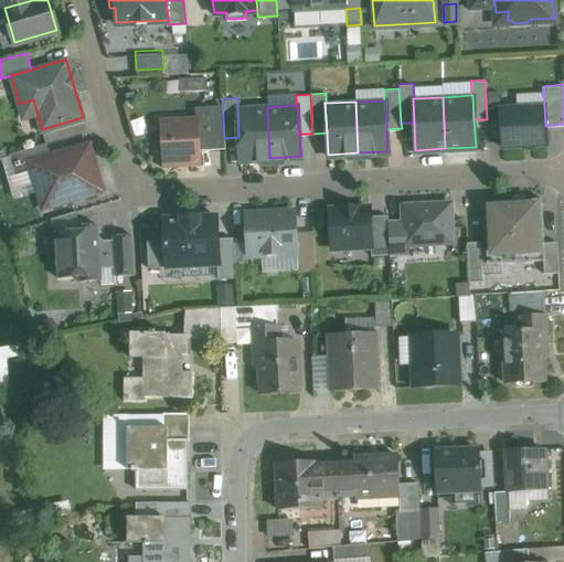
[(544,105),(499,107),(502,146),(545,144),(545,126),(544,105)]
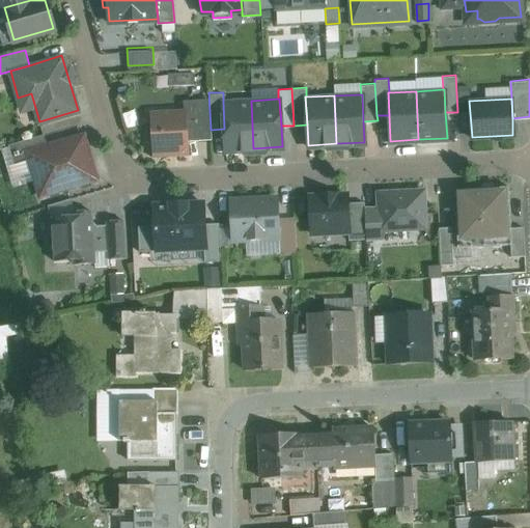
[(223,102),(224,129),(225,149),(253,148),(251,101),(223,102)]
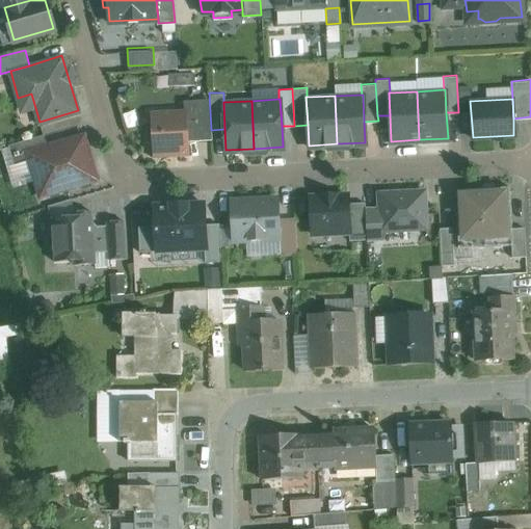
[(185,110),(152,112),(152,126),(147,126),(148,140),(153,140),(154,154),(187,152),(185,110)]
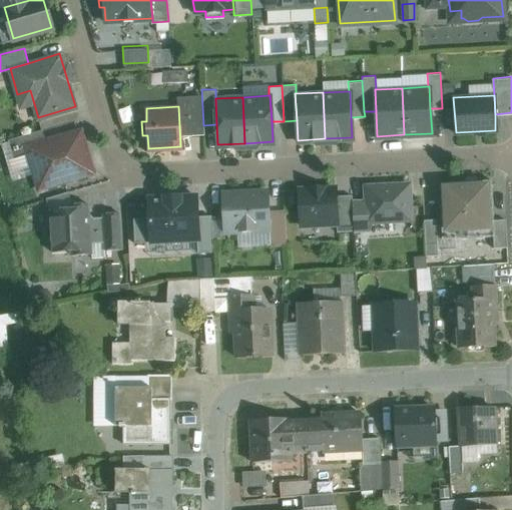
[(42,128),(8,138),(13,157),(30,152),(28,146),(46,141),(42,128)]
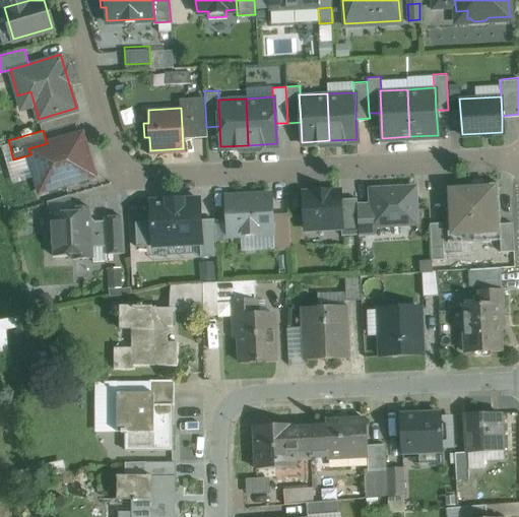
[(47,143),(28,148),(30,154),(41,188),(91,173),(87,157),(90,156),(85,137),(81,138),(80,133),(47,143)]
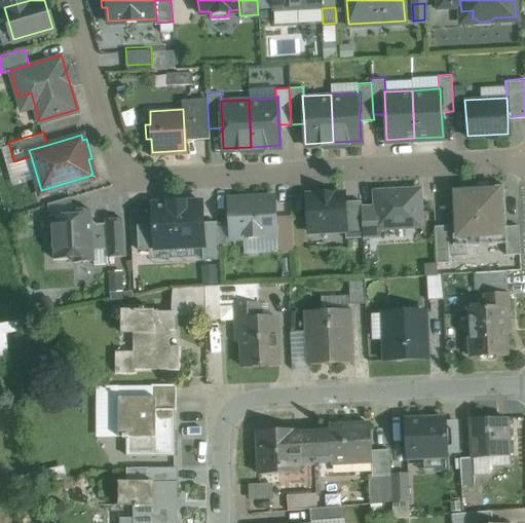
[(503,183),(450,185),(453,244),(505,240),(507,240),(505,224),(503,183)]
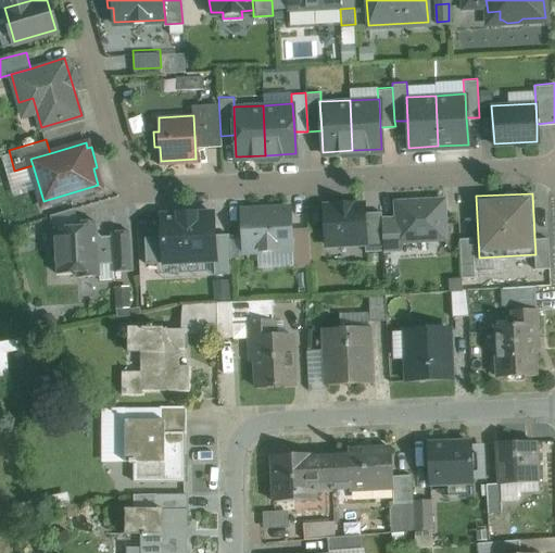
[(443,198),(395,200),(396,217),(398,239),(400,239),(445,237),(443,198)]
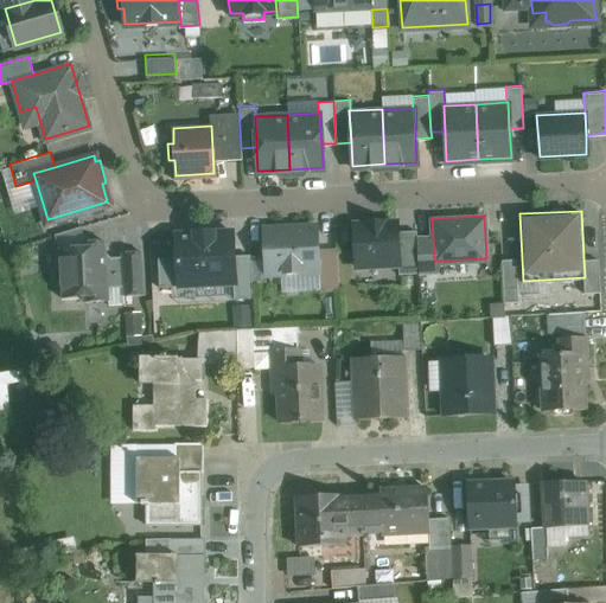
[(396,220),(353,223),(356,264),(397,263),(399,263),(397,230),(396,220)]
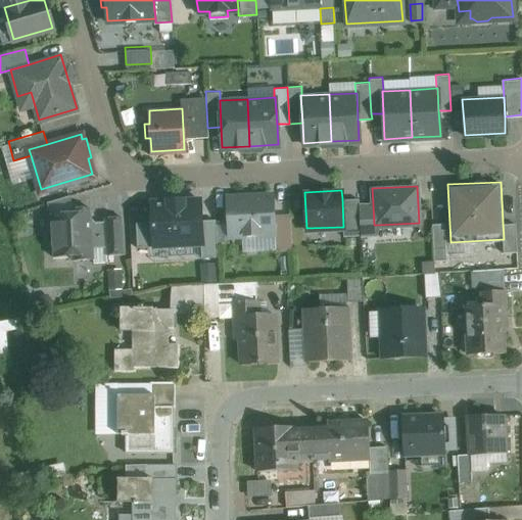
[(272,194),(227,196),(229,234),(274,232),(274,214),(272,194)]
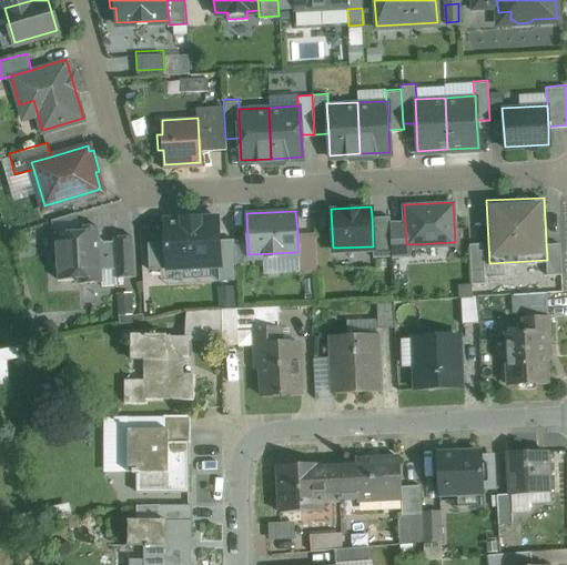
[(390,214),(372,215),(373,246),(372,246),(373,255),(392,254),(390,222),(390,214)]
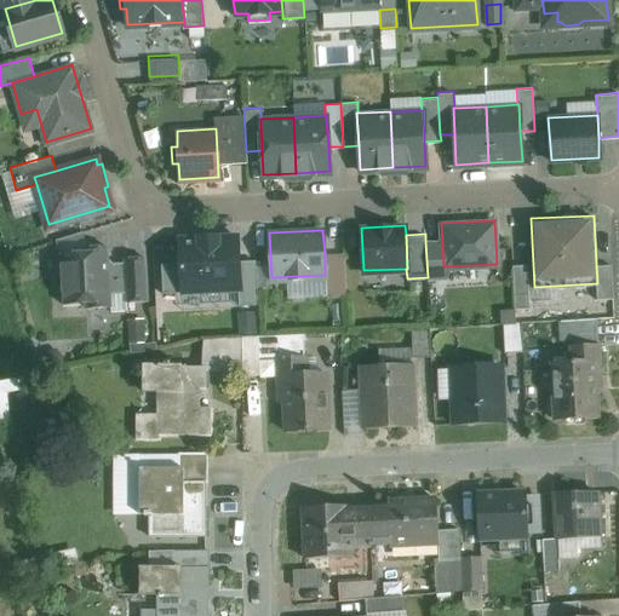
[(238,235),(179,237),(181,260),(183,291),(240,288),(239,260),(238,235)]
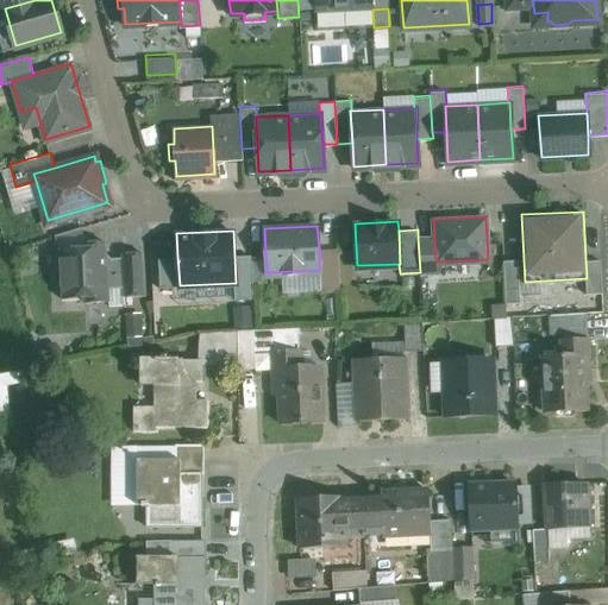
[(434,238),(418,238),(420,272),(438,271),(438,262),(436,262),(434,238)]
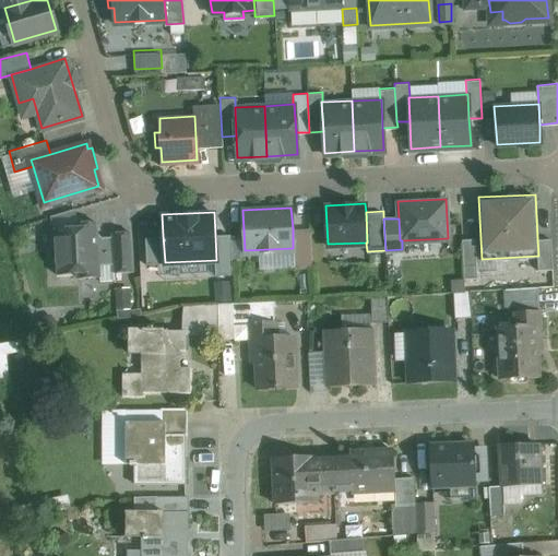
[(96,221),(74,222),(75,226),(55,227),(57,273),(78,272),(78,276),(99,275),(98,263),(114,263),(111,236),(104,236),(103,237),(96,232),(97,231),(96,221)]
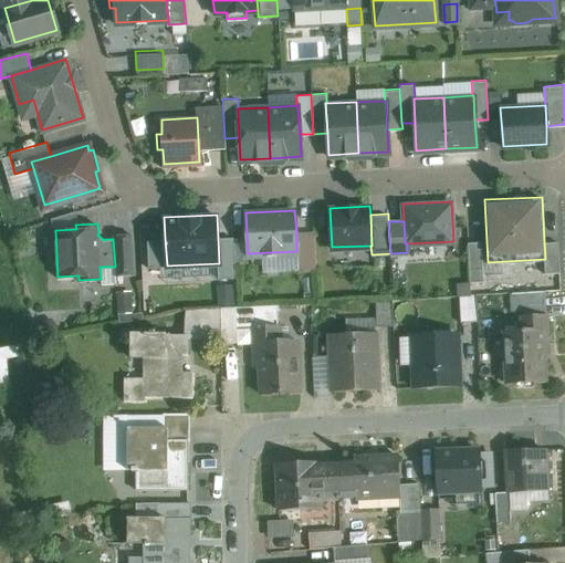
[(313,230),(296,231),(296,251),(297,270),(315,269),(313,230)]
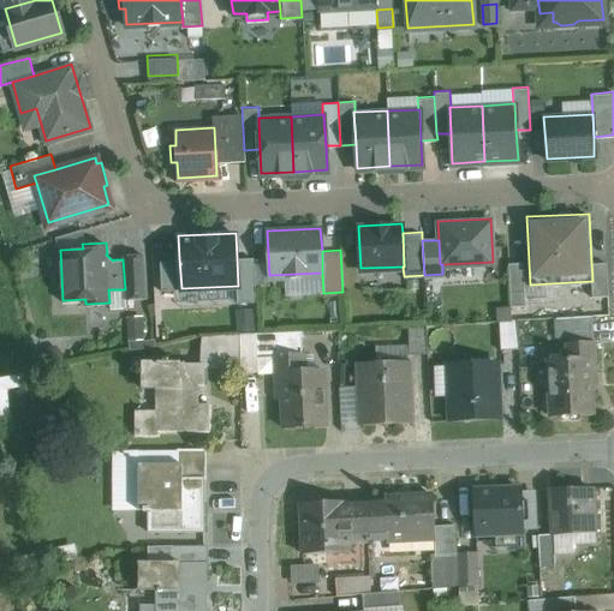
[(143,253),(123,255),(125,289),(125,298),(145,297),(143,253)]
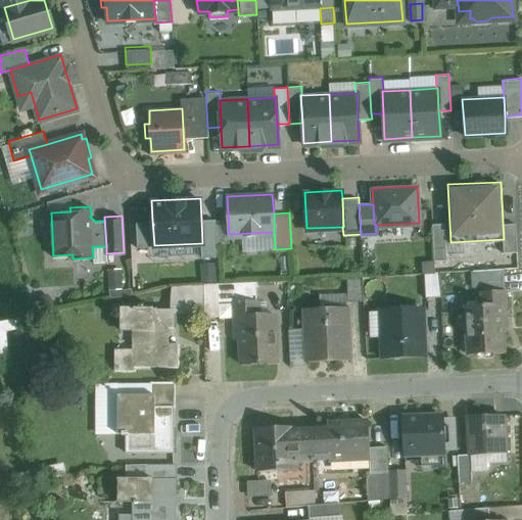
[(215,219),(201,220),(202,243),(201,256),(217,255),(215,219)]
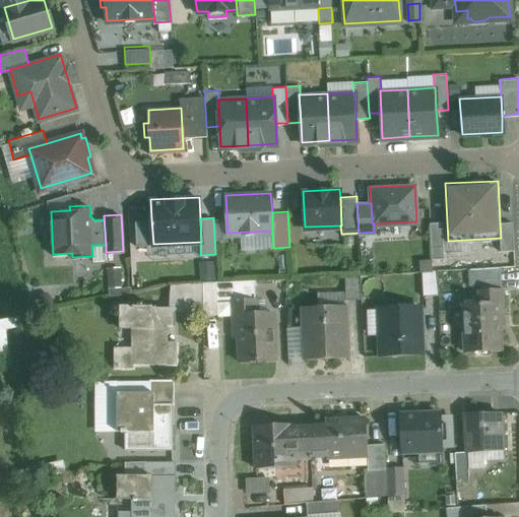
[(153,244),(151,218),(135,220),(136,245),(153,244)]
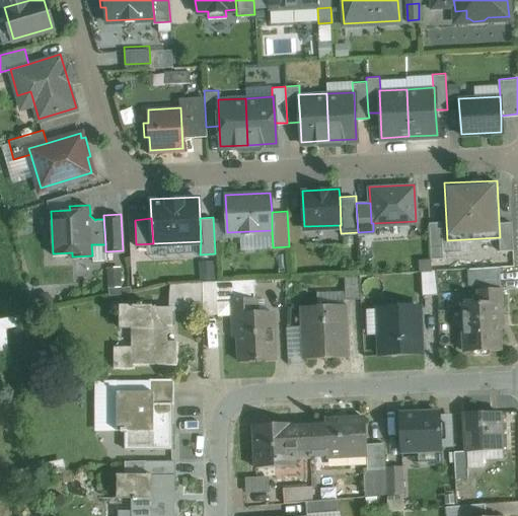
[(440,220),(429,221),(430,258),(442,256),(440,220)]
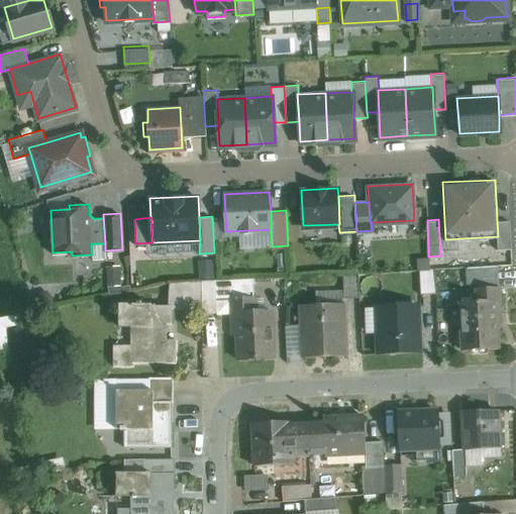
[(509,219),(497,220),(498,236),(497,236),(497,248),(511,247),(509,219)]
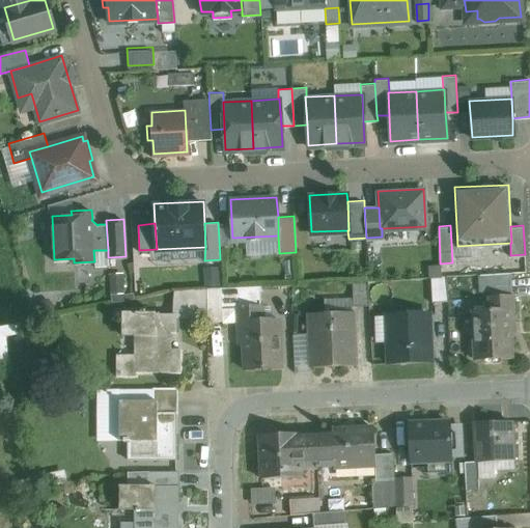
[(510,272),(479,273),(480,289),(511,287),(510,272)]
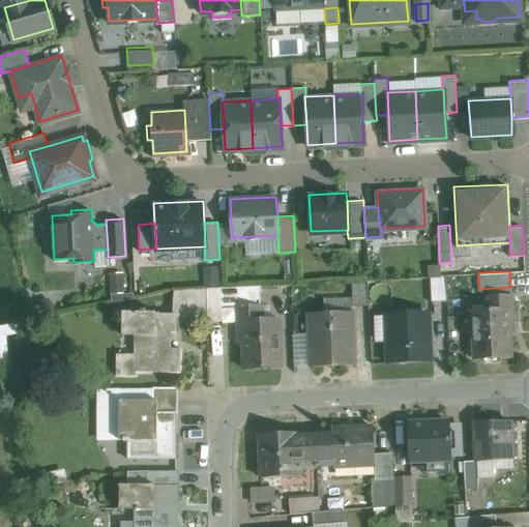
[(445,274),(429,275),(431,300),(446,299),(445,274)]
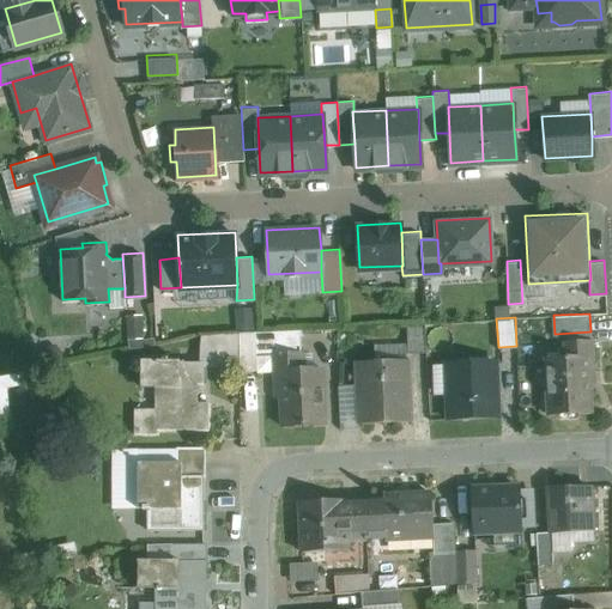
[(424,322),(406,323),(407,352),(425,351),(424,322)]
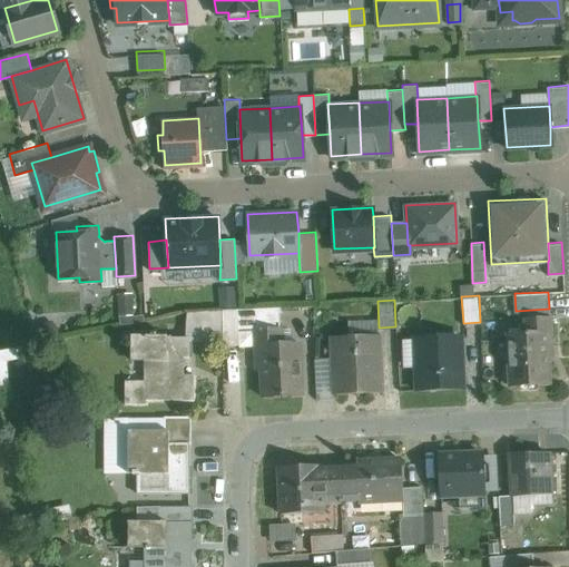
[(278,306),(237,308),(237,330),(255,329),(255,328),(280,326),(278,306)]
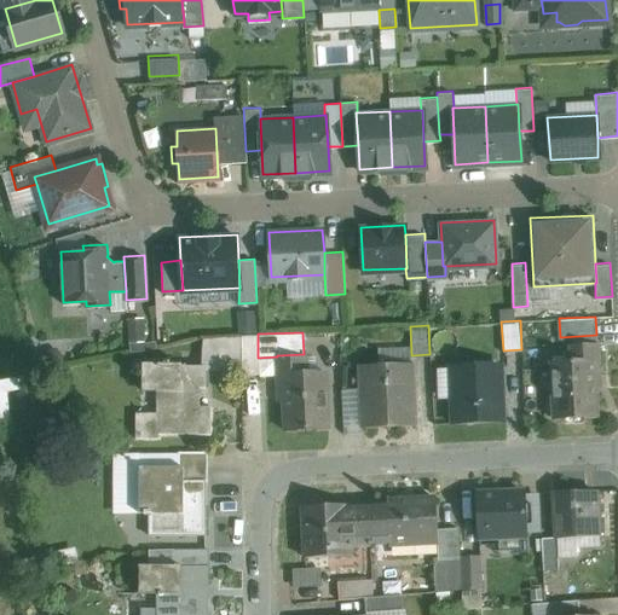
[(231,336),(202,337),(202,348),(201,364),(204,364),(204,370),(231,370),(231,336)]
